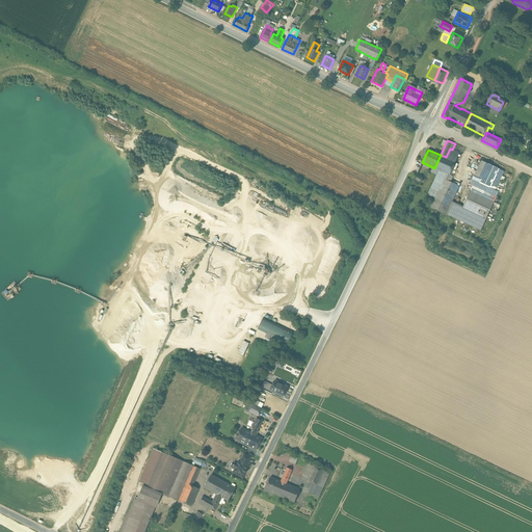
[(458,155),(450,151),(447,158),(455,162),(458,155)]
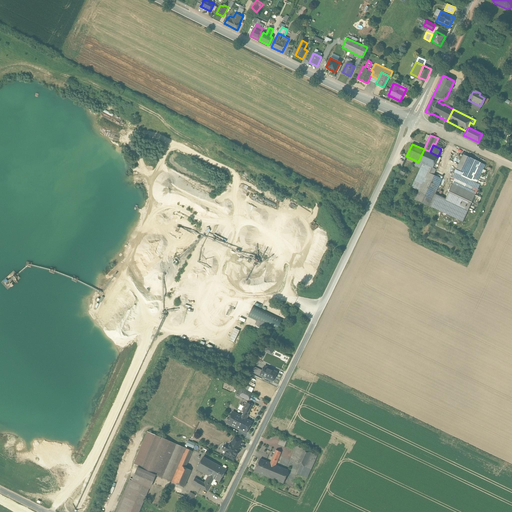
[(429,151),(424,149),(418,162),(423,164),(430,167),(433,168),(438,156),(430,152),(429,151)]
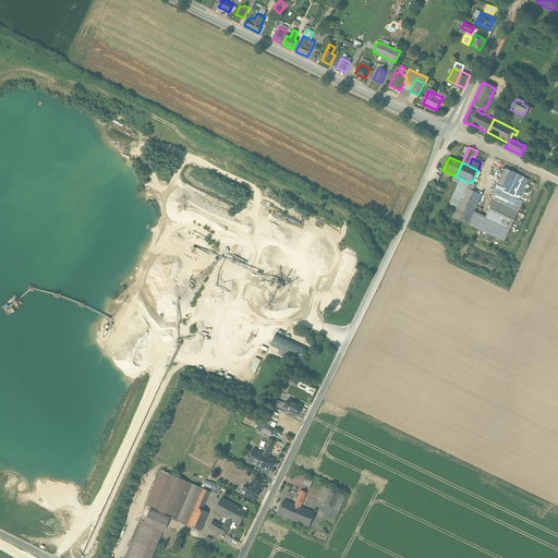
[(529,180),(505,169),(495,189),(520,199),(529,180)]
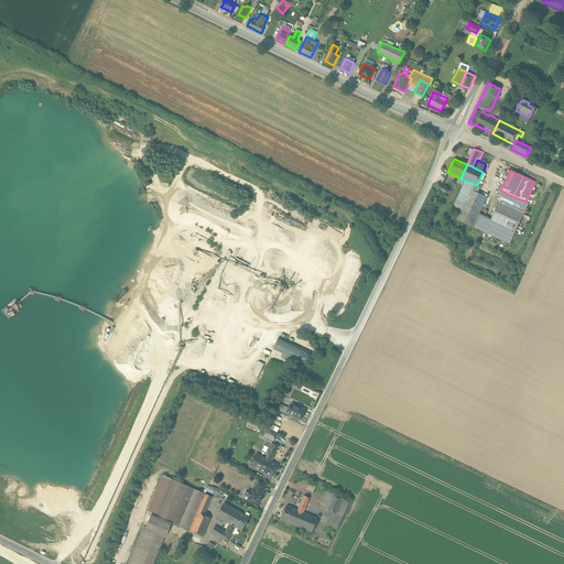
[(466,181),(457,199),(465,203),(472,190),(474,184),(466,181)]
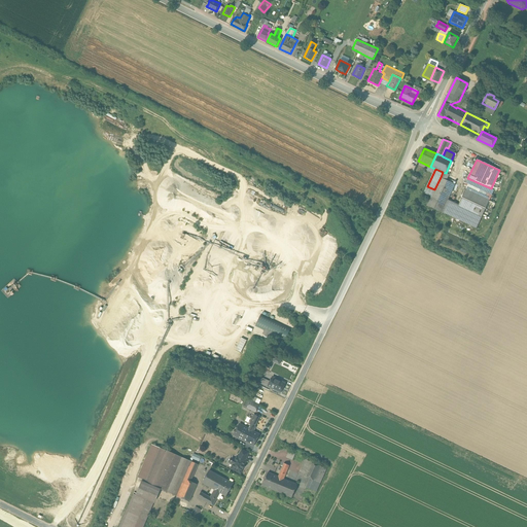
[(447,180),(441,177),(434,189),(427,206),(442,213),(442,212),(448,201),(455,184),(447,180)]
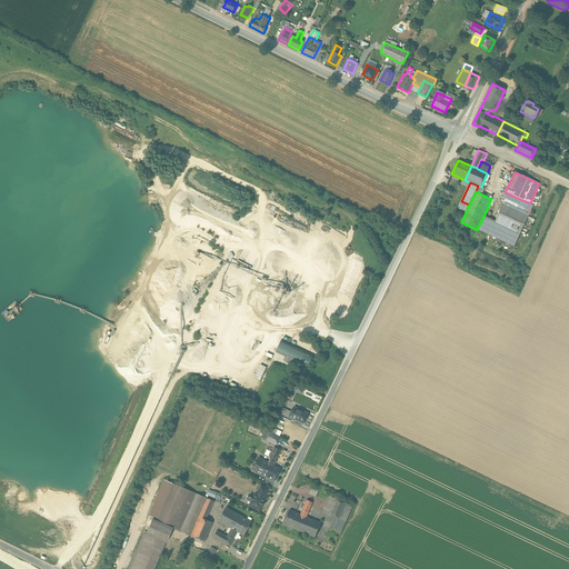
[(530,203),(505,192),(502,198),(506,199),(502,205),(529,217),(531,211),(527,209),(530,203)]
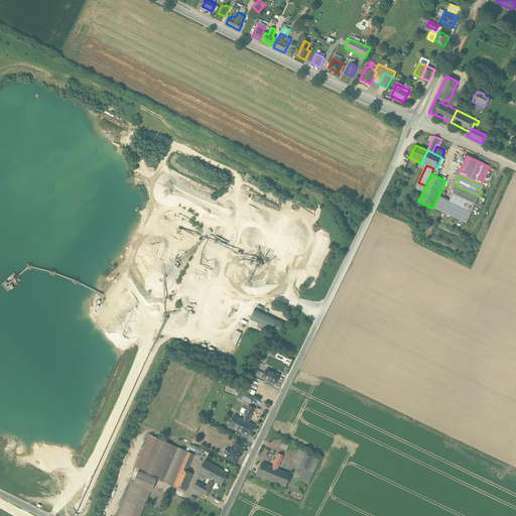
[(480,197),(456,185),(448,202),(472,213),(480,197)]
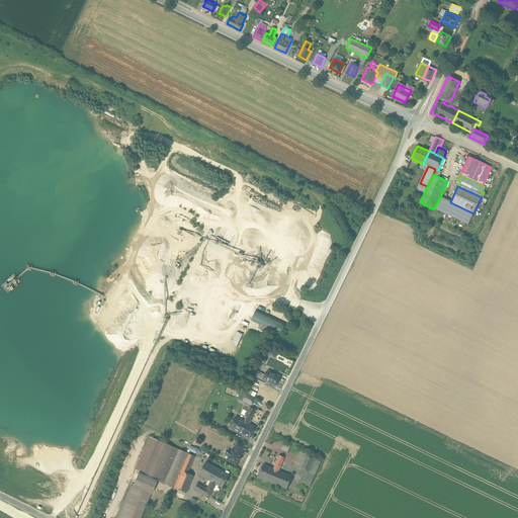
[(450,202),(440,197),(434,208),(468,225),(473,213),(450,202)]
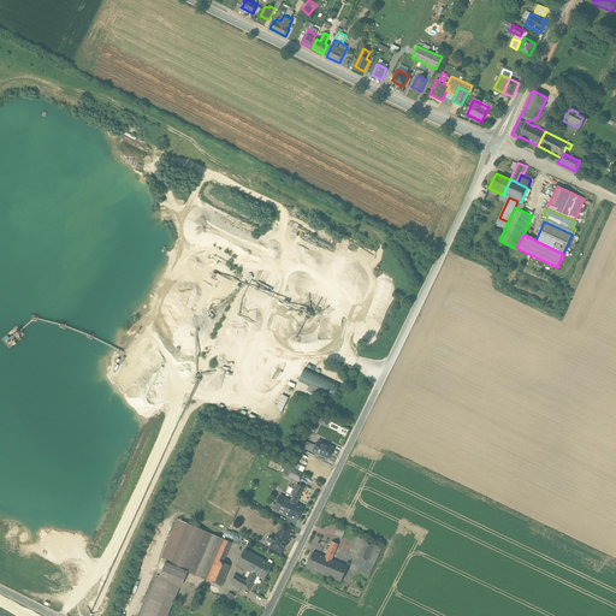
[(332,380),(304,368),(298,381),(325,394),(332,380)]
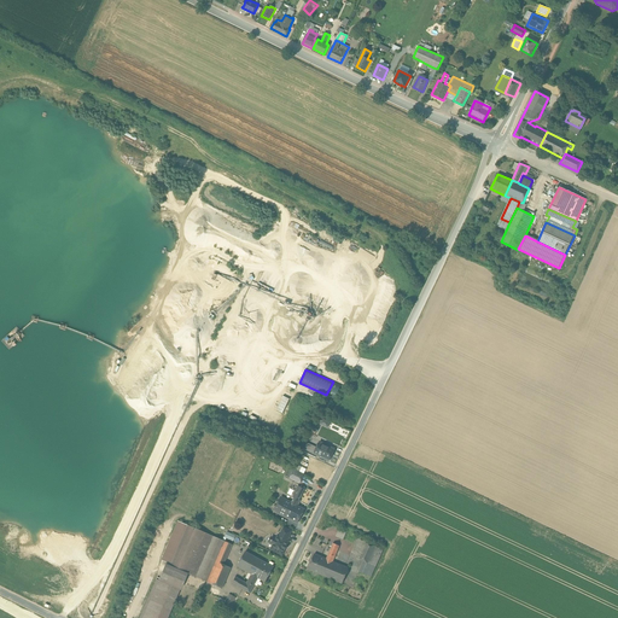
[(277,410),(283,413),(289,398),(283,396),(277,410)]
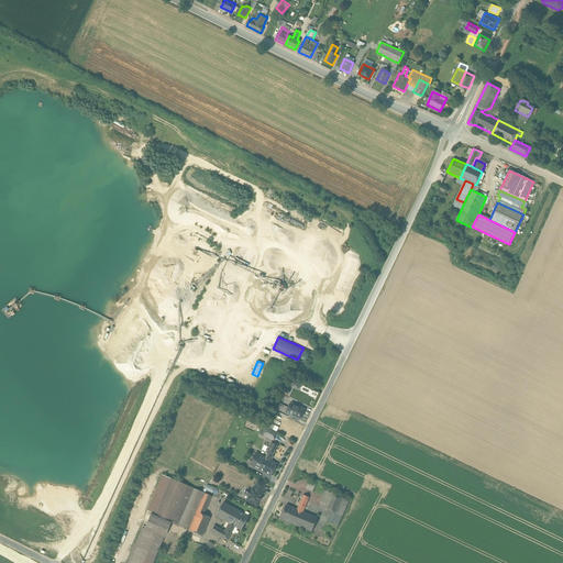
[(305,409),(291,403),(288,408),(286,414),(299,420),(305,409)]
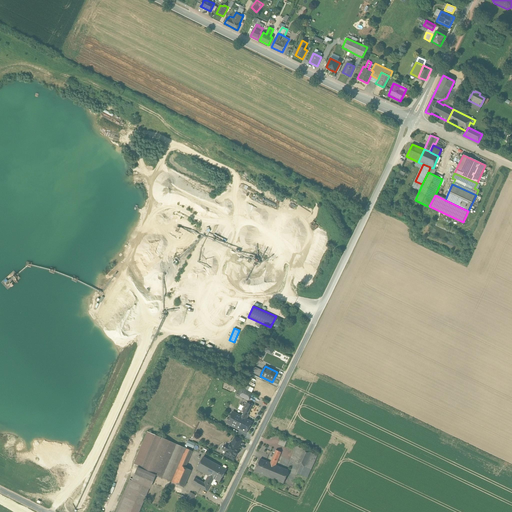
[(247,403),(242,412),(244,413),(242,417),(246,419),(249,415),(247,414),(252,405),(247,403)]
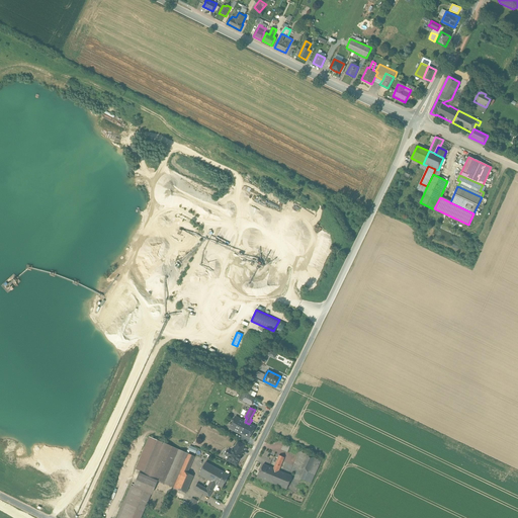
[(245,422),(236,417),(230,428),(249,439),(255,427),(245,422)]
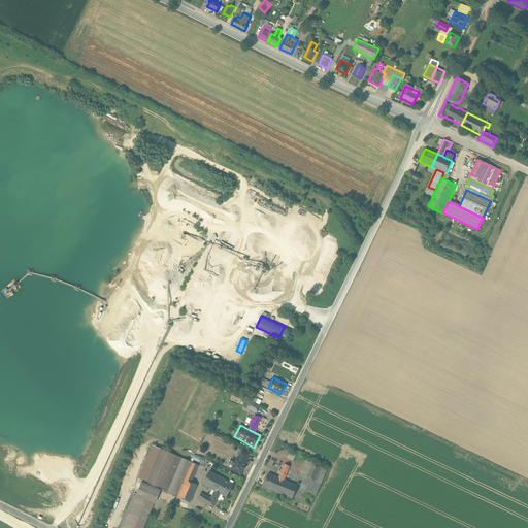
[(152,446),(137,479),(142,481),(145,482),(160,449),(152,446)]
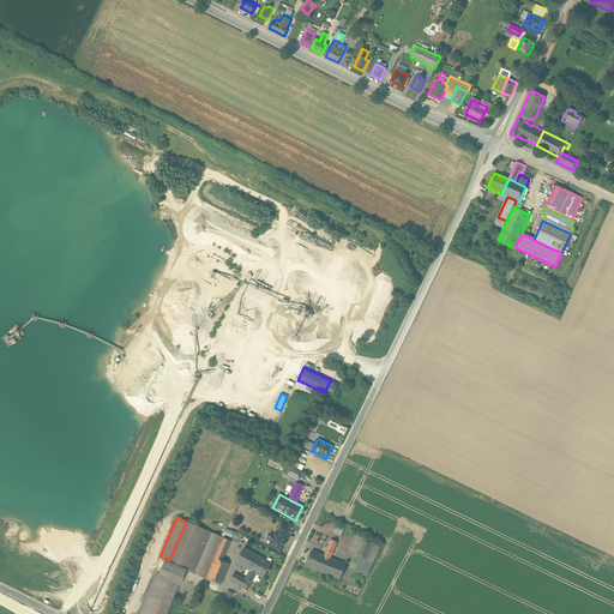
[(211,533),(186,522),(169,560),(168,563),(186,570),(193,573),(194,573),(211,533)]
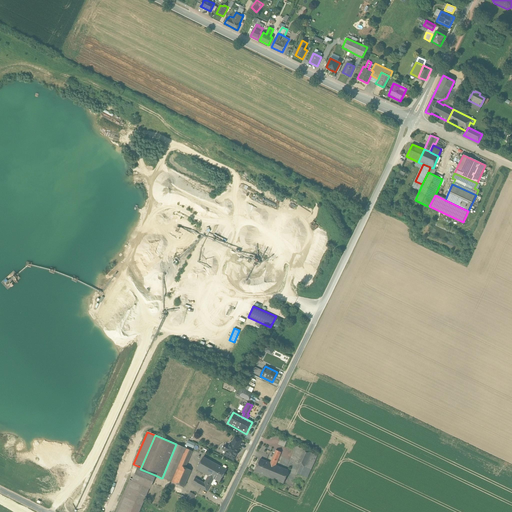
[(241,440),(235,437),(232,443),(239,446),(241,440)]
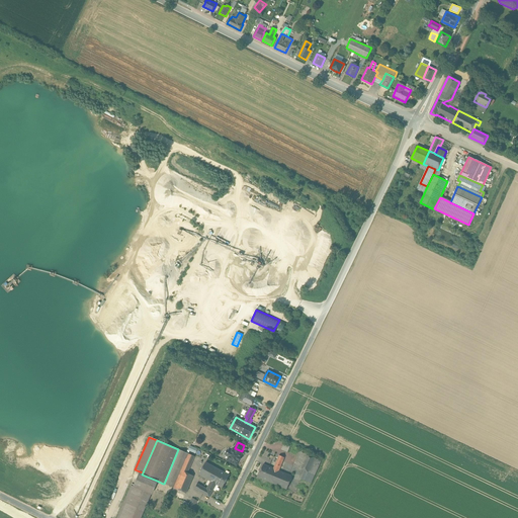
[(195,453),(197,448),(189,445),(187,450),(195,453)]
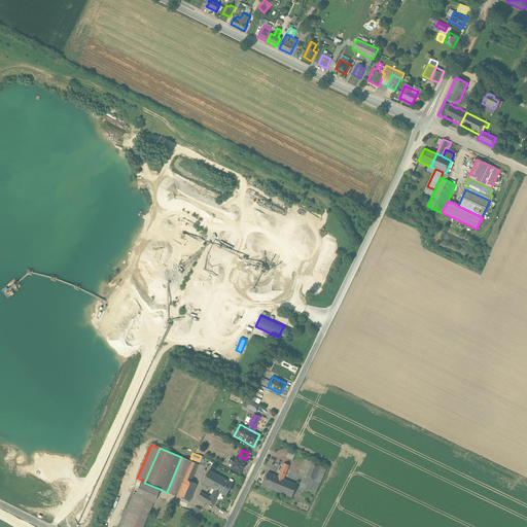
[(295,456),(289,453),(286,459),(292,462),(295,456)]
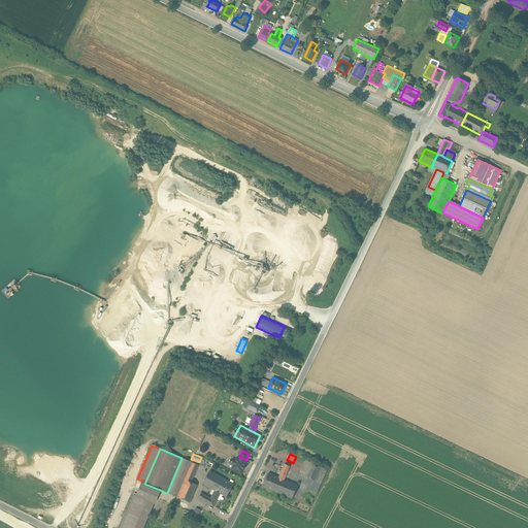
[(239,458),(237,458),(236,461),(233,460),(233,461),(232,461),(232,462),(231,464),(234,465),(232,469),(241,473),(246,462),(245,461),(246,460),(239,457),(239,458)]
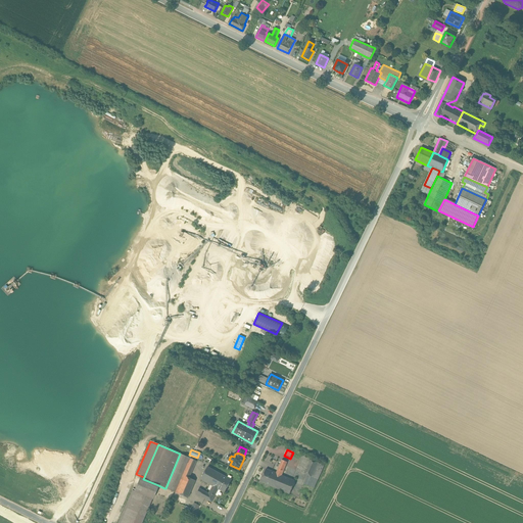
[(180,454),(165,488),(175,492),(190,459),(180,454)]
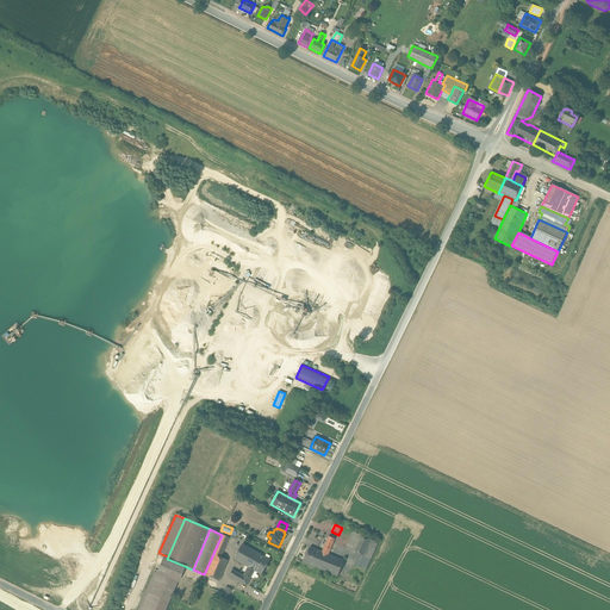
[(204,574),(218,580),(228,560),(219,558),(229,537),(222,534),(222,535),(204,574)]
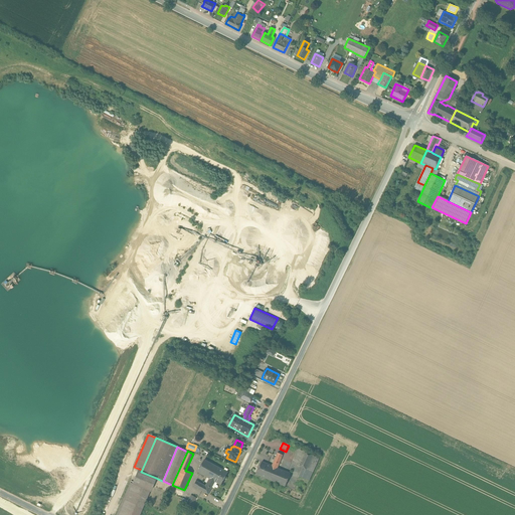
[(319,461),(299,451),(293,465),(303,469),(299,478),(309,482),(319,461)]
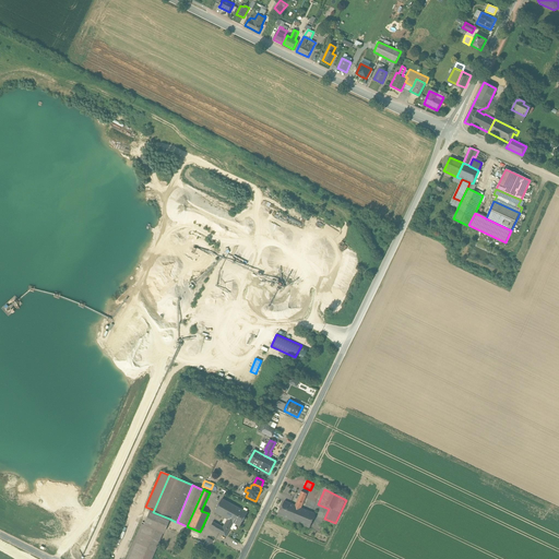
[(300,492),(295,508),(299,510),(306,495),(300,492)]
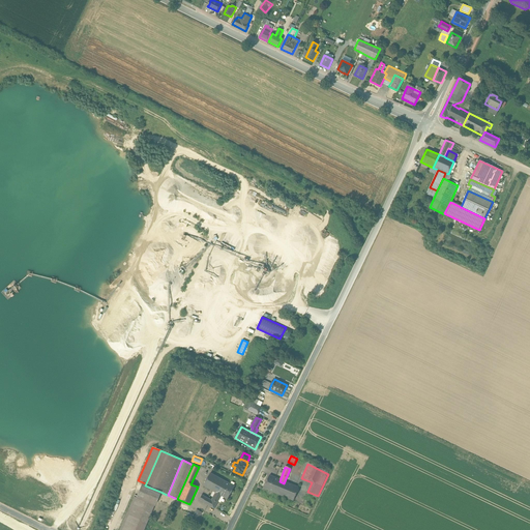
[(223,479),(210,473),(203,486),(215,493),(223,479)]
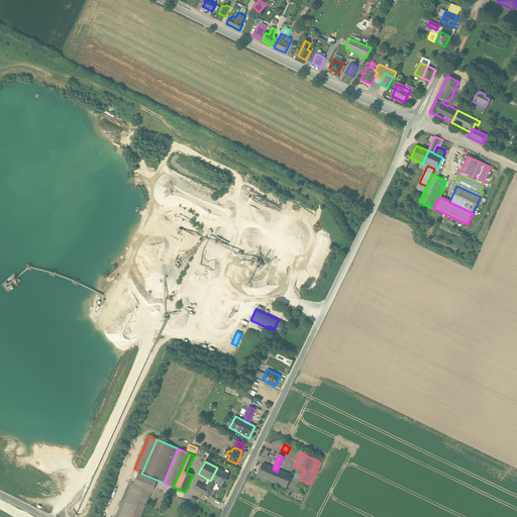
[(273,470),(263,466),(257,479),(272,485),(277,472),(273,470)]
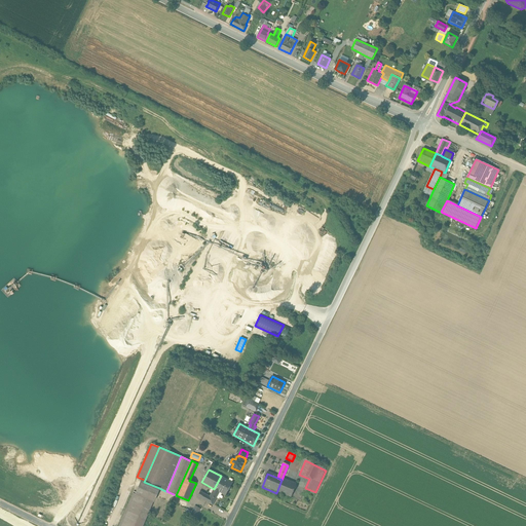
[(233,483),(221,476),(214,489),(220,492),(226,495),(233,483)]
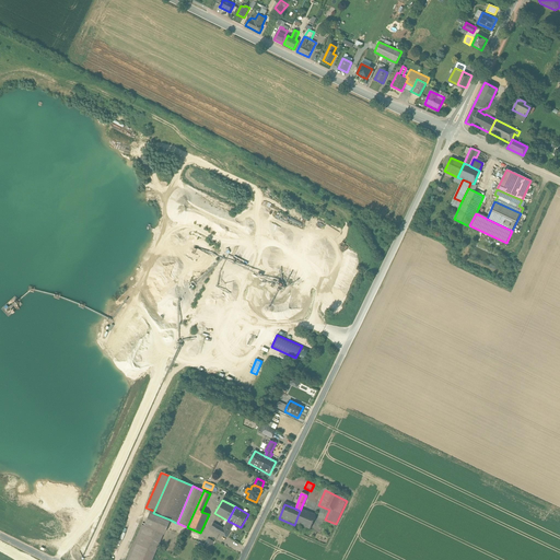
[(170,520),(153,513),(154,511),(151,510),(143,526),(163,535),(170,520)]
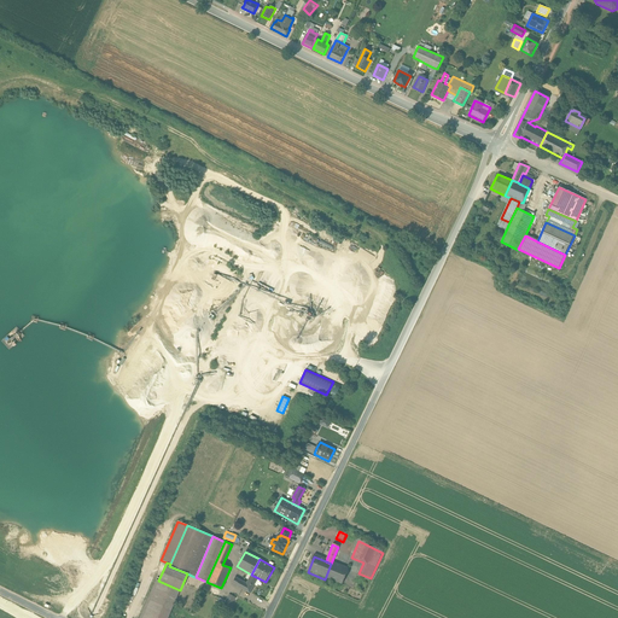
[(348,570),(331,564),(325,579),(342,586),(348,570)]
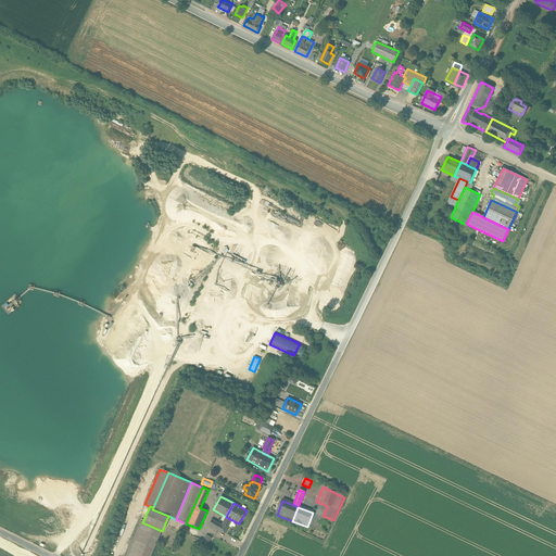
[(226,517),(222,525),(211,519),(207,525),(225,533),(232,520),(226,517)]
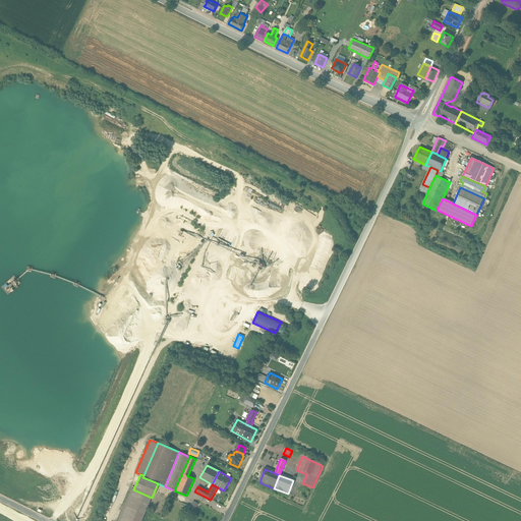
[(133,489),(131,488),(117,520),(140,520),(152,498),(133,489)]
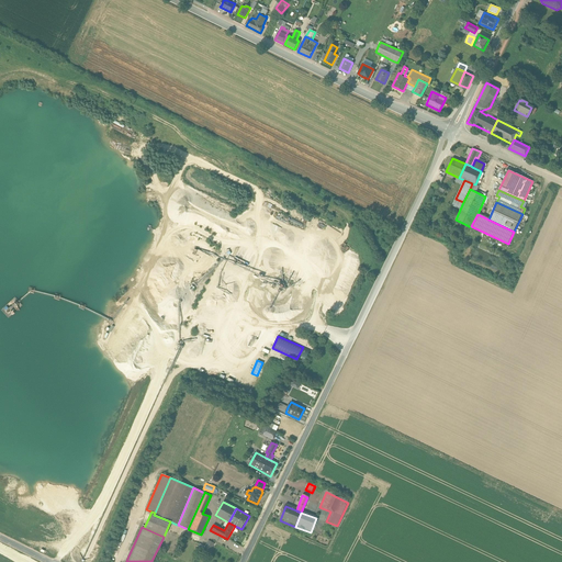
[(209,540),(204,549),(209,551),(213,543),(209,540)]
